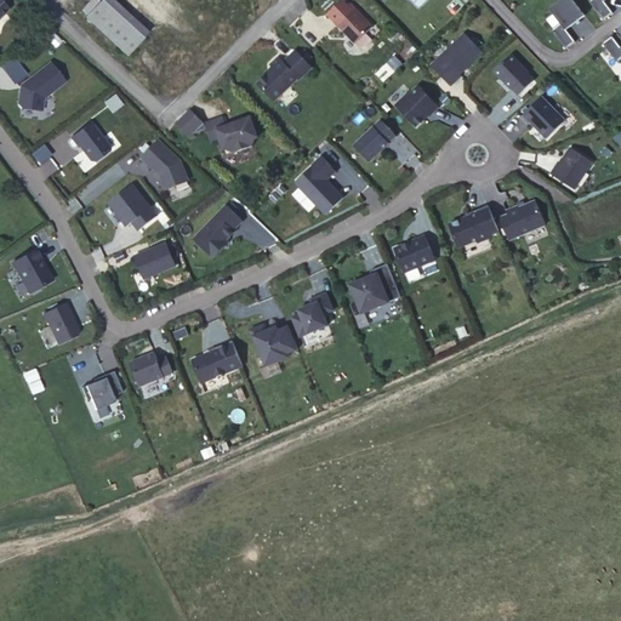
[(125,56),(141,39),(102,0),(85,17),(125,56)]
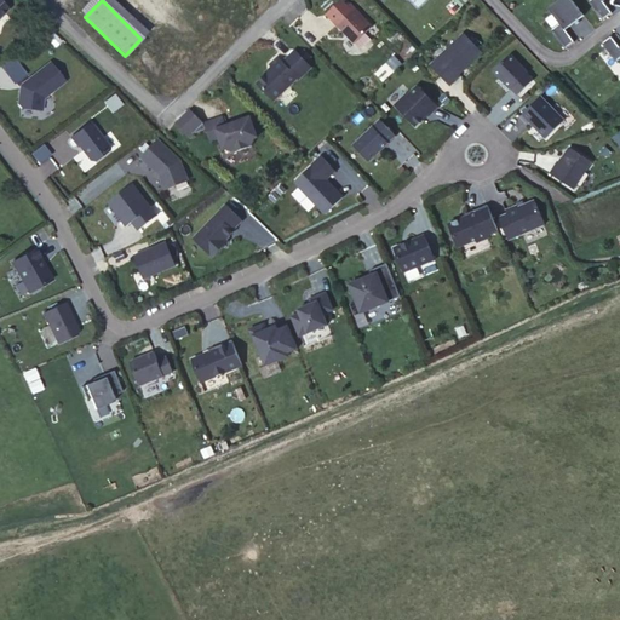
[(141,39),(147,33),(113,0),(101,0),(102,0),(141,39)]
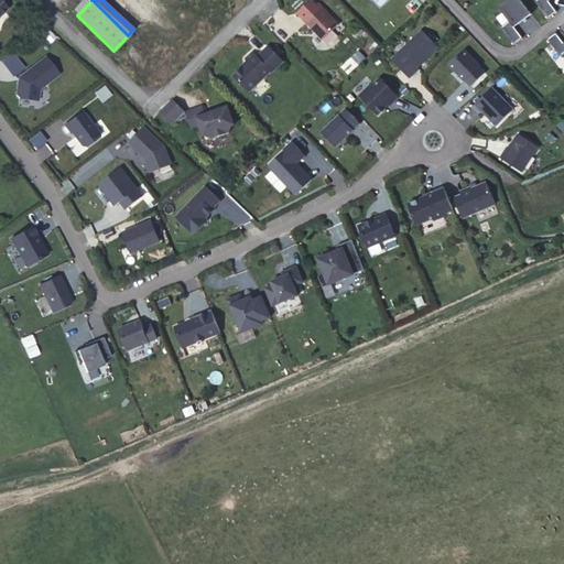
[(514,26),(531,13),(520,0),(508,0),(500,7),(510,20),(501,26),(514,44),(523,38),(514,26)]
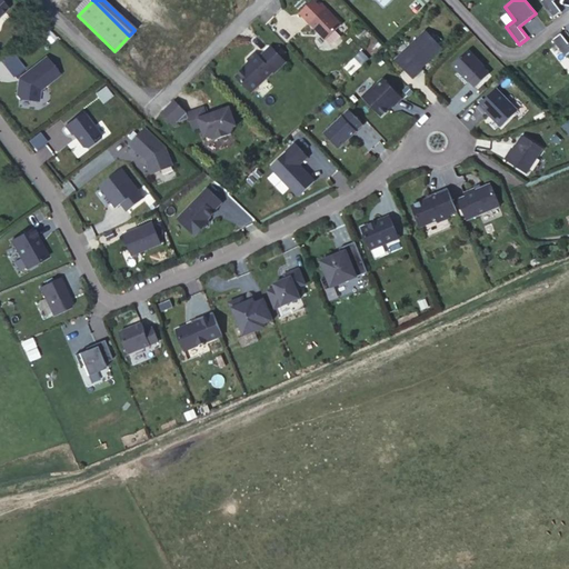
[(553,0),(541,0),(540,1),(553,18),(562,11),(553,0)]
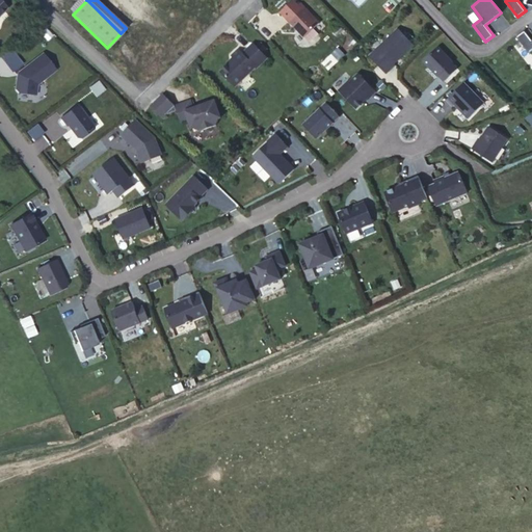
[(304,7),(289,22),(304,36),(319,23),(304,7)]
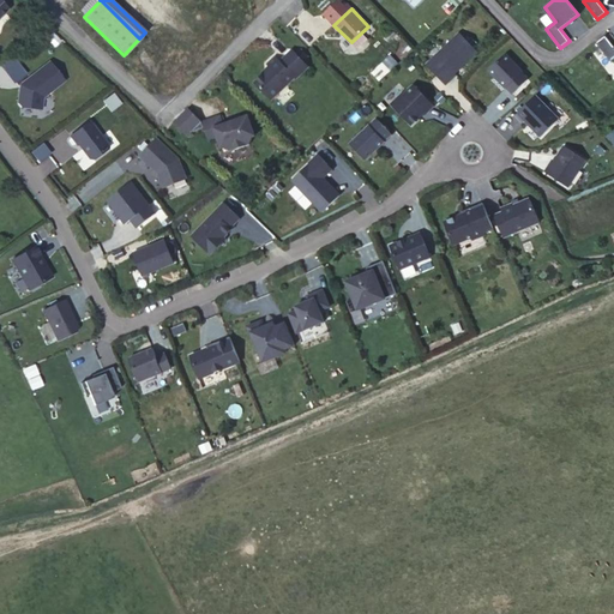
[(461,34),(427,65),(446,85),(453,78),(452,76),(477,52),(461,34)]
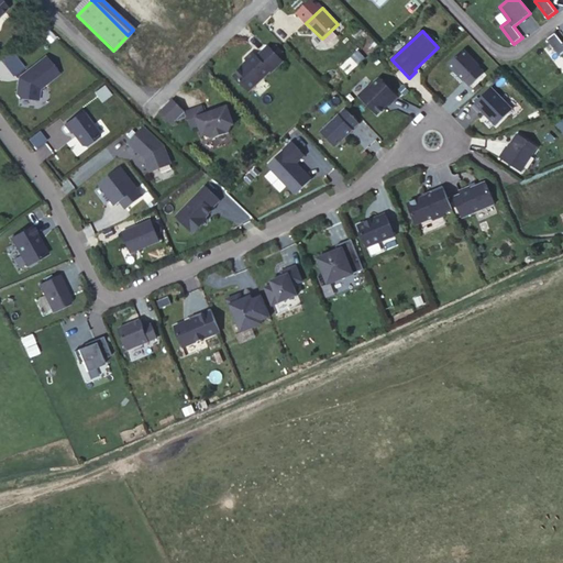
[(562,42),(556,33),(548,40),(560,56),(562,53),(562,42)]
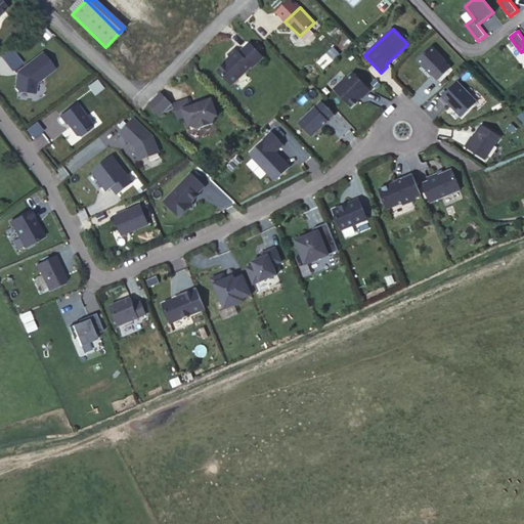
[(230,57),(217,69),(231,85),(251,66),(252,67),(263,56),(250,42),(238,52),(234,48),(228,54),(230,57)]
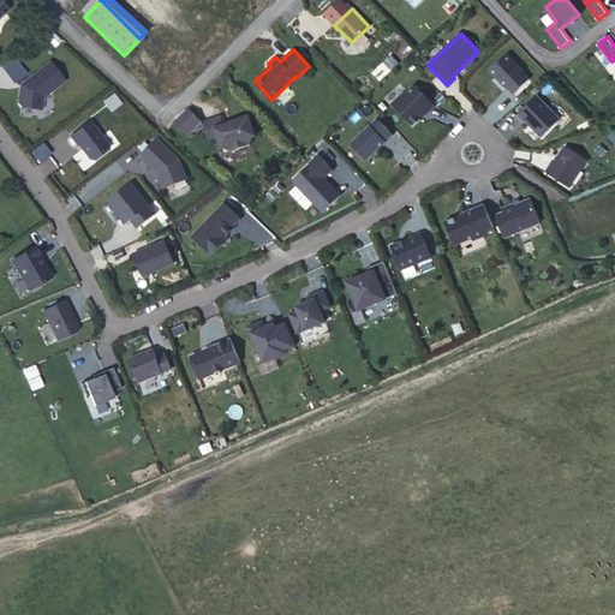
[(383,77),(398,61),(392,55),(376,70),(383,77)]
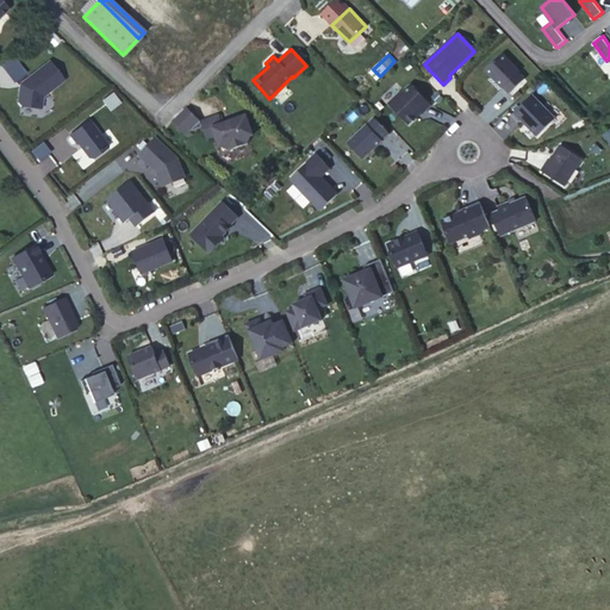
[(505,86),(511,93),(524,80),(518,73),(520,73),(503,55),(487,69),(504,87),(505,86)]
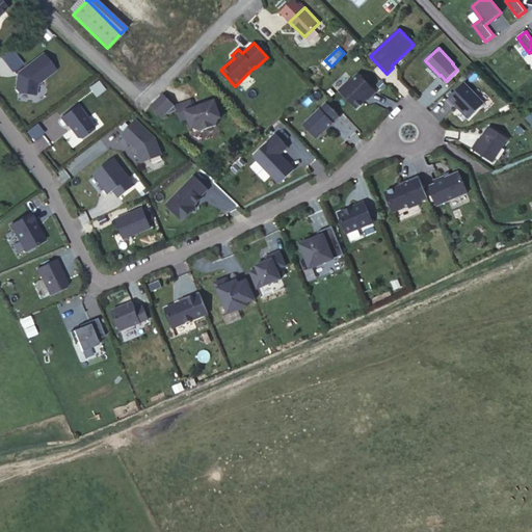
[(56,71),(44,53),(18,73),(16,89),(19,94),(37,95),(38,84),(56,71)]
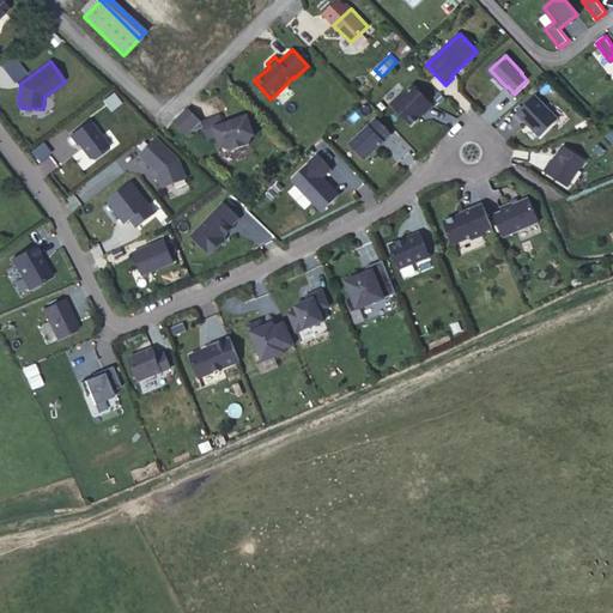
[(434,107),(413,85),(402,96),(401,95),(392,104),(411,125),(424,113),(425,114),(434,107)]
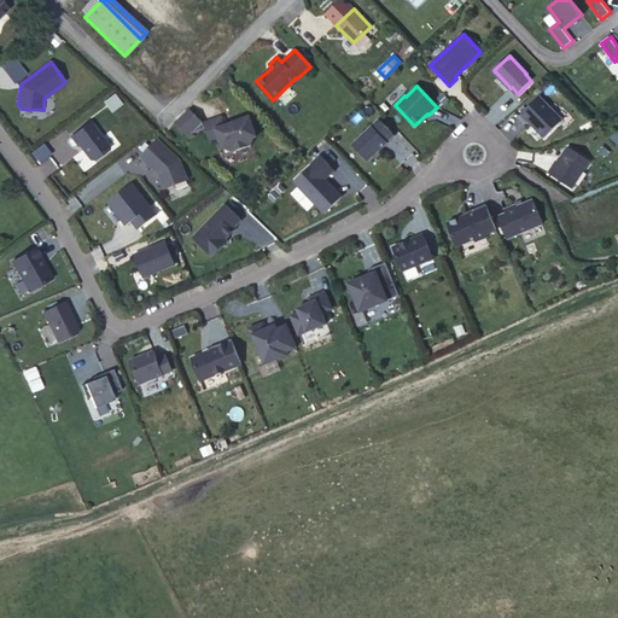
[(538,97),(518,117),(525,124),(528,122),(543,139),(563,121),(538,97)]
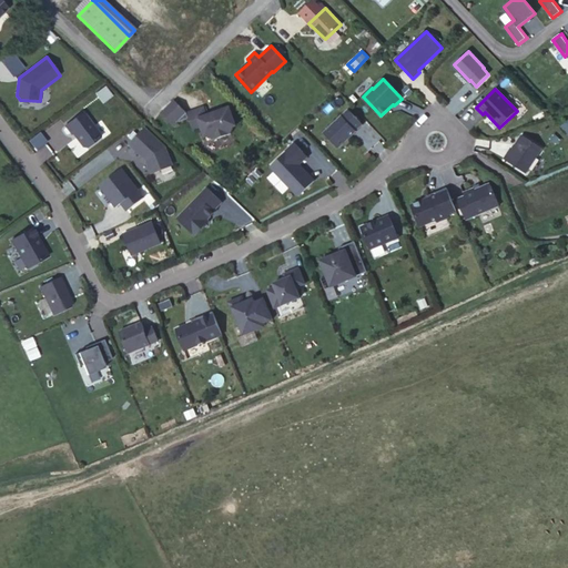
[(173,100),(160,113),(172,127),(175,123),(188,119),(186,114),(185,113),(173,100)]
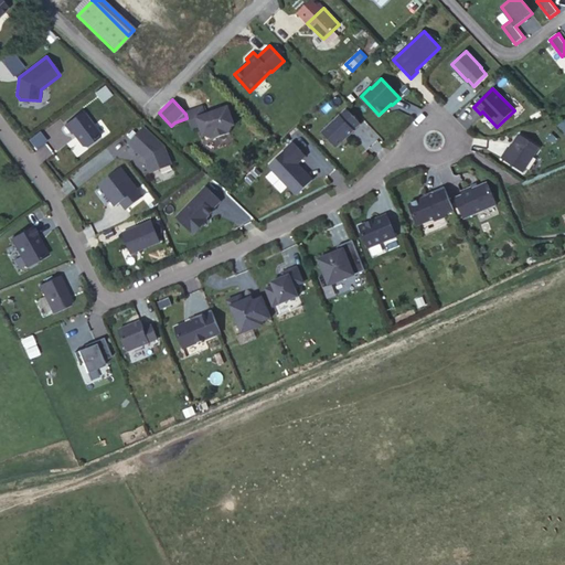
[(202,107),(193,110),(200,127),(203,137),(205,136),(213,139),(230,132),(233,125),(234,125),(227,106),(205,115),(202,107)]
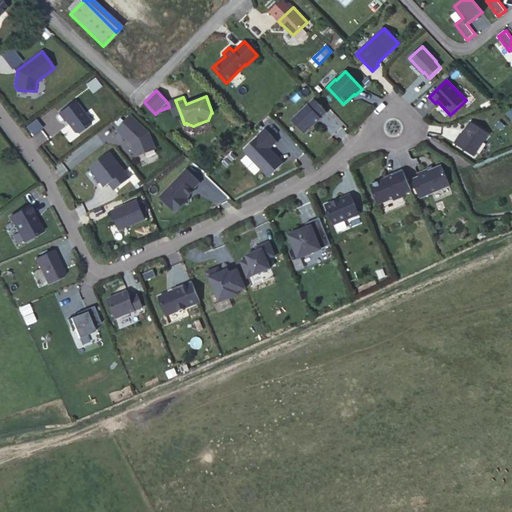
[(315,99),(292,120),(305,133),(327,112),(315,99)]
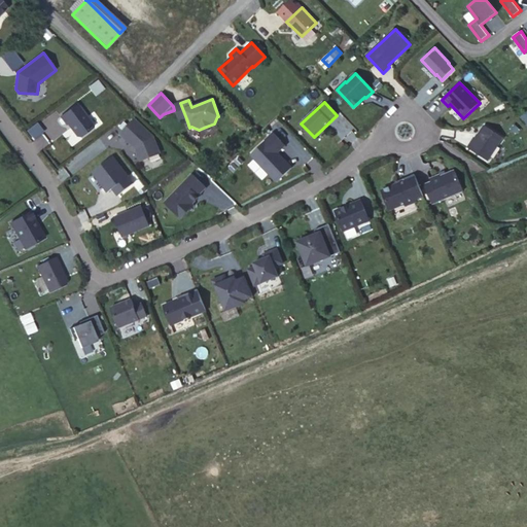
[(186,118),(180,103),(173,106),(174,110),(178,121),(186,118)]
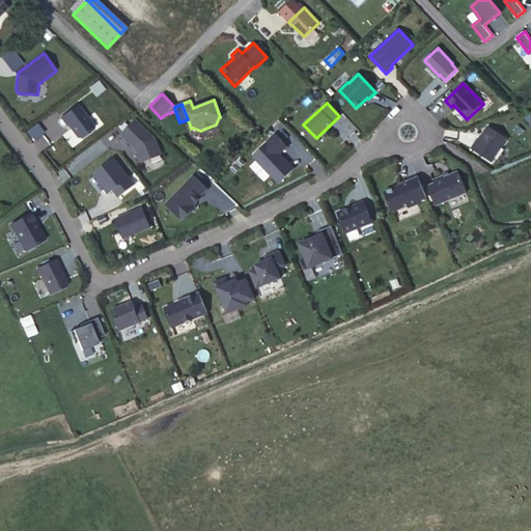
[(82,138),(94,128),(78,105),(61,117),(67,126),(68,124),(78,137),(82,138)]
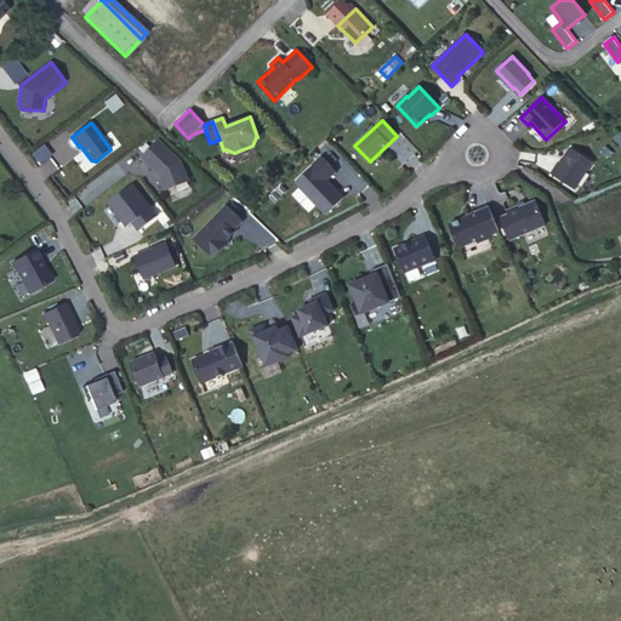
[(158,141),(142,158),(160,175),(166,189),(188,181),(181,161),(158,141)]
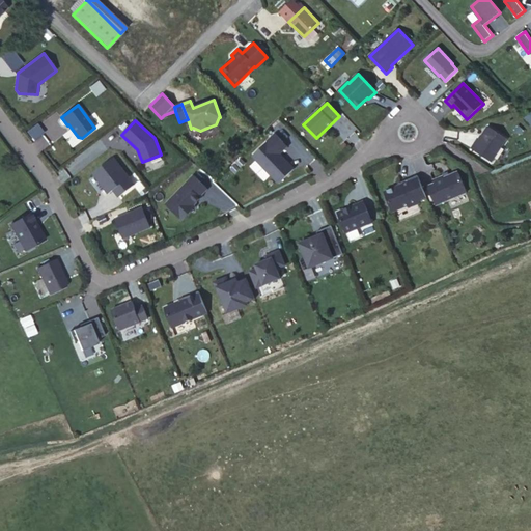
[(492,162),(507,139),(488,127),(478,143),(476,142),(472,149),(492,162)]
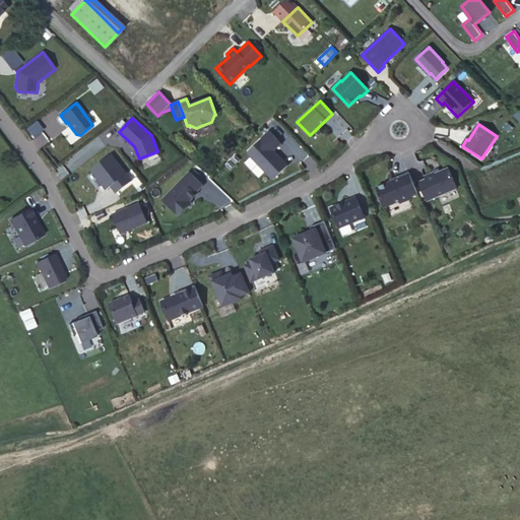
[(273,180),(288,166),(281,158),(280,158),(273,151),(269,147),(278,139),(270,131),(248,152),(273,180)]
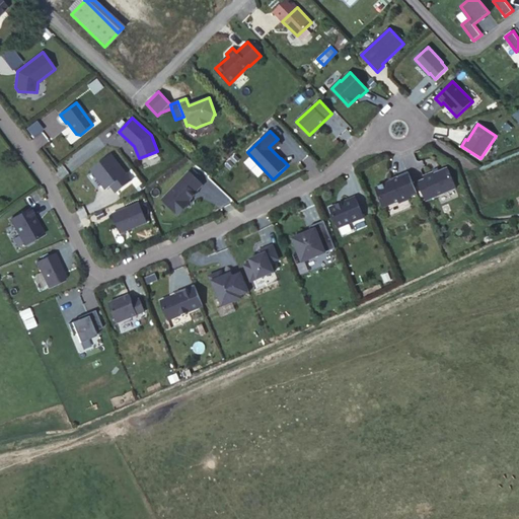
[(131,180),(110,153),(90,168),(106,189),(110,186),(117,193),(131,180)]
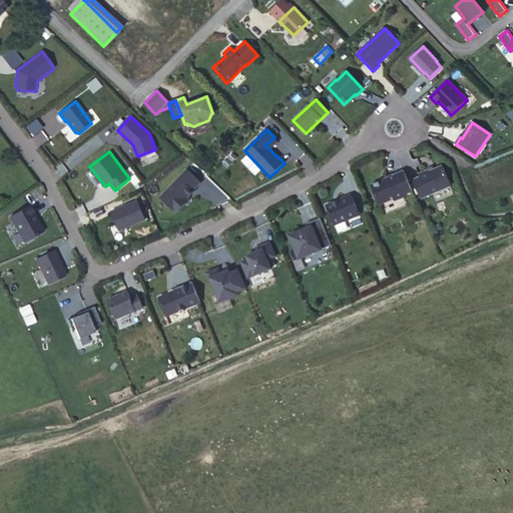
[(451,185),(443,166),(429,171),(429,170),(419,174),(420,177),(413,180),(421,198),(451,185)]
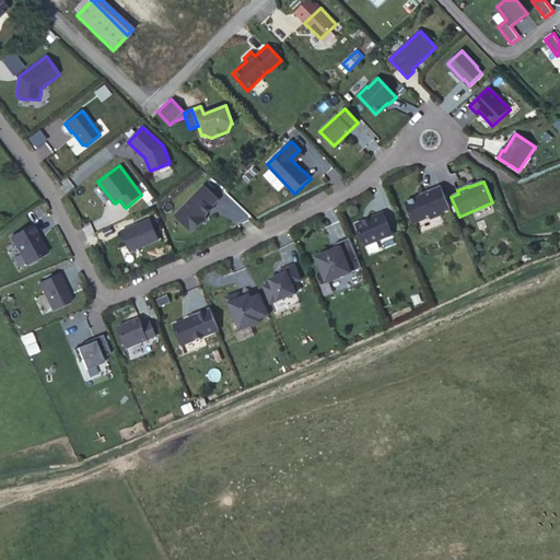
[(207,184),(176,214),(195,231),(203,222),(201,220),(210,211),(222,199),(207,184)]
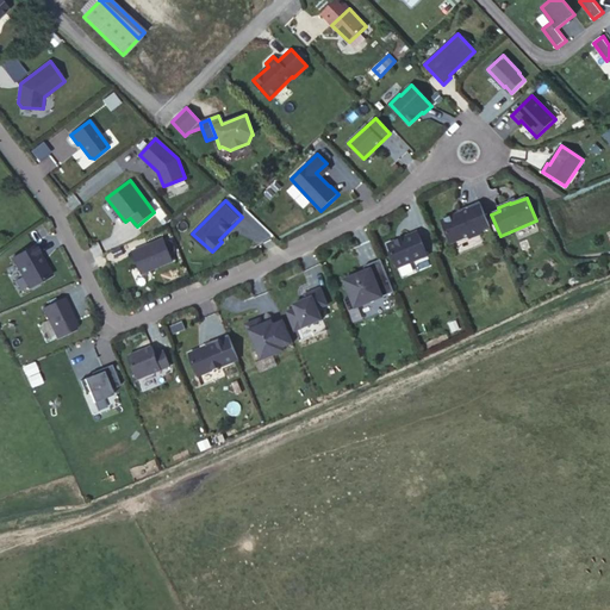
[(460,213),(442,221),(450,243),(468,236),(470,238),(481,234),(480,231),(490,228),(480,203),(459,211),(460,213)]
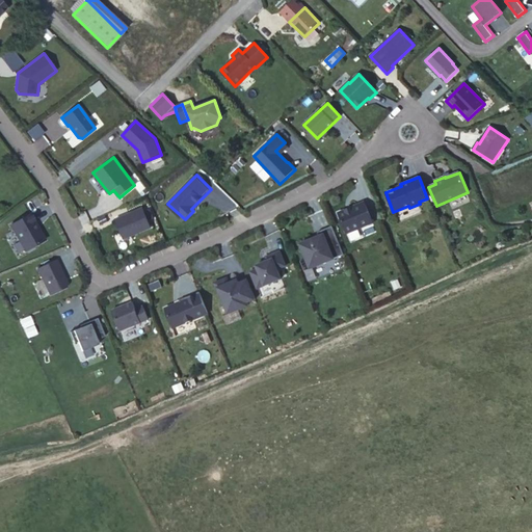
[(338,212),(346,233),(372,222),(364,202),(338,212)]
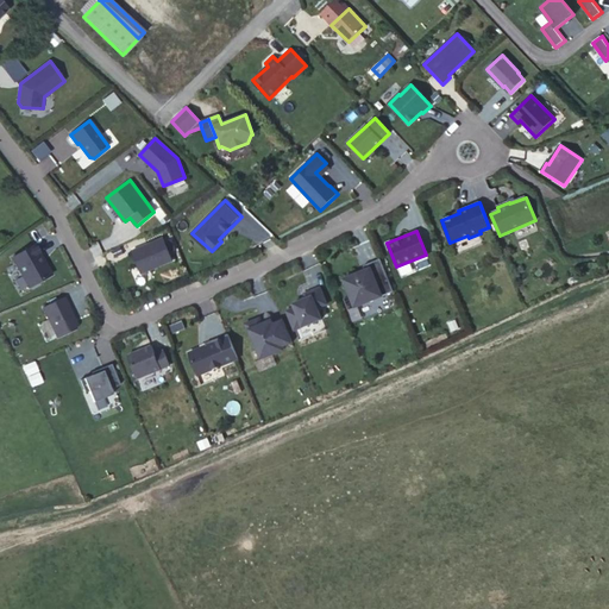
[(173,261),(163,238),(132,251),(142,274),(173,261)]
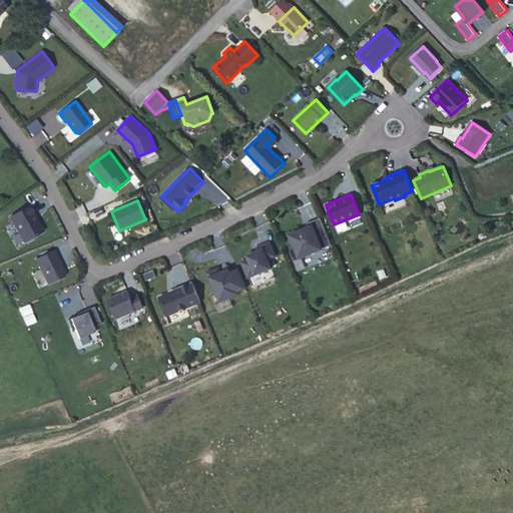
[(10,216),(25,241),(43,231),(30,205),(10,216)]
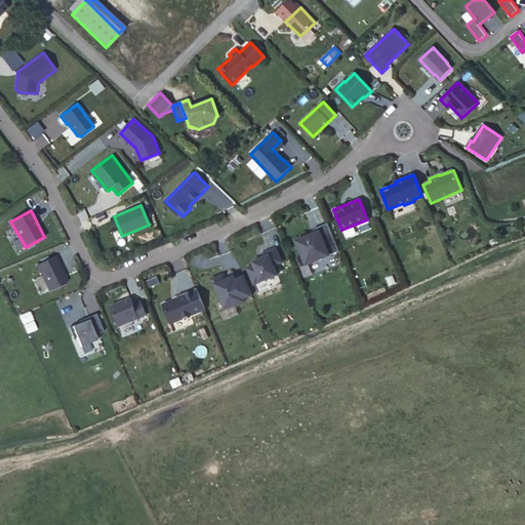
[(339,251),(328,223),(317,227),(319,231),(315,233),(296,240),(307,265),(339,251)]
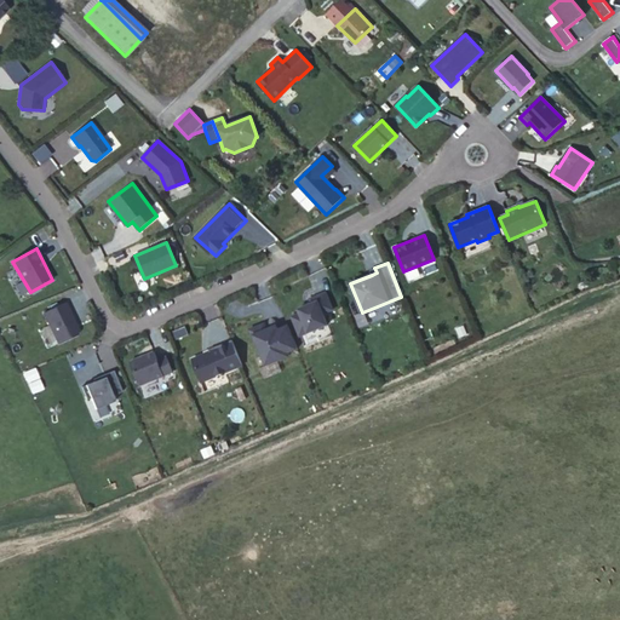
[(292,316),(300,337),(328,325),(323,314),(333,310),(326,293),(310,299),(311,304),(313,305),(310,309),(299,314),(292,316)]
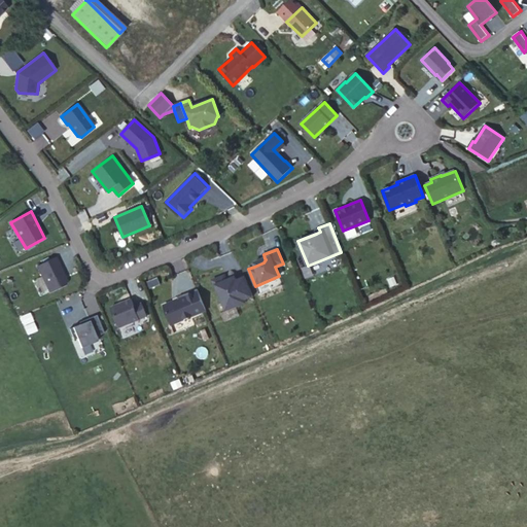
[(42,273),(49,291),(67,285),(68,281),(63,272),(64,272),(62,266),(42,273)]
